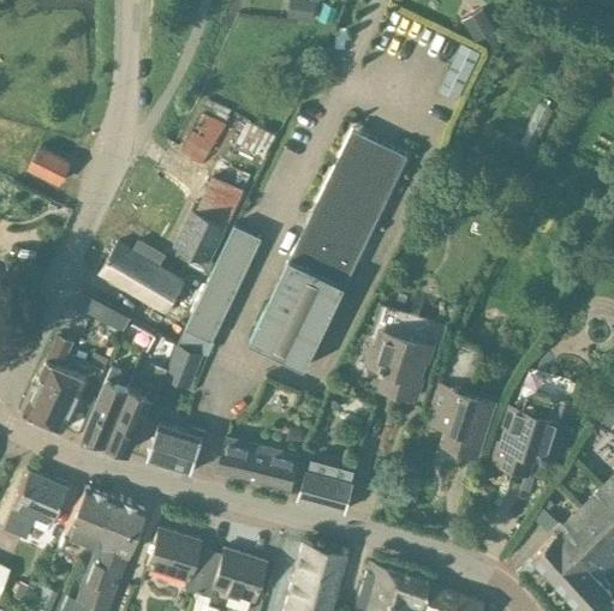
[(288,5),(286,21),(316,24),(317,9),(288,5)]
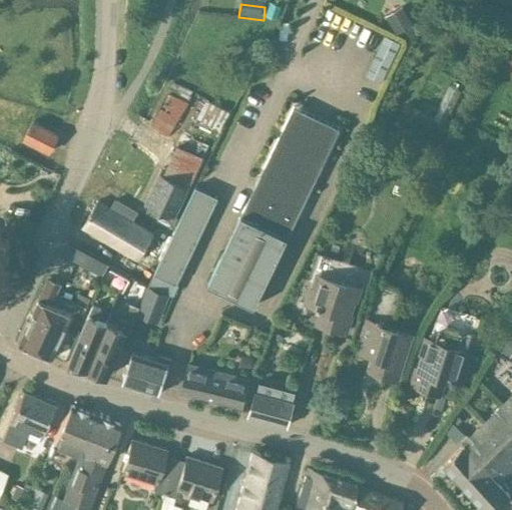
[(403,10),(387,20),(398,37),(414,27),(403,10)]
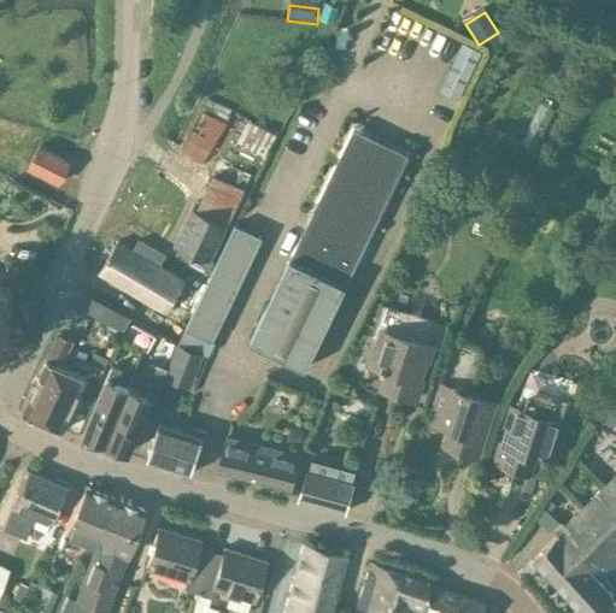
[(615,59),(614,59),(600,84),(615,92),(615,59)]
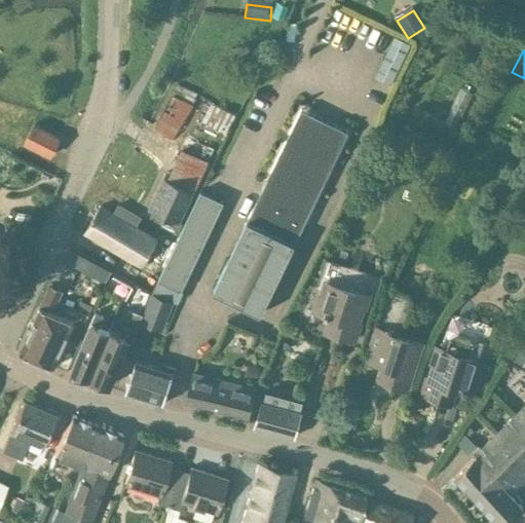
[(193,107),(175,97),(155,131),(174,142),(193,107)]
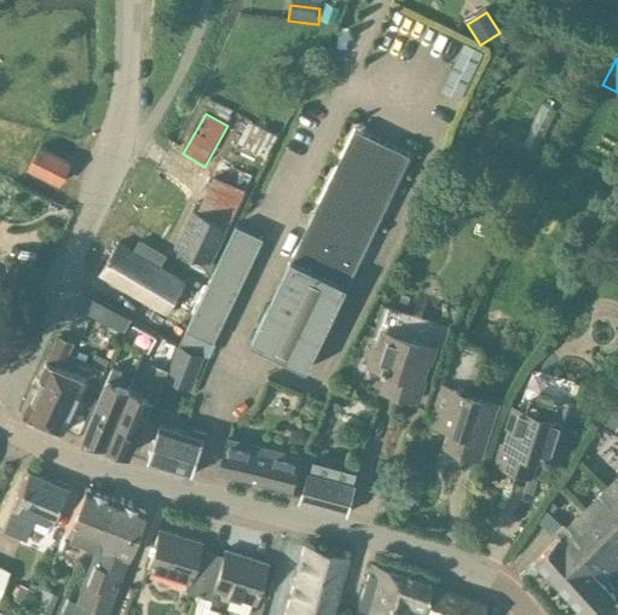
[(238,145),(267,161),(279,138),(250,123),(238,145)]
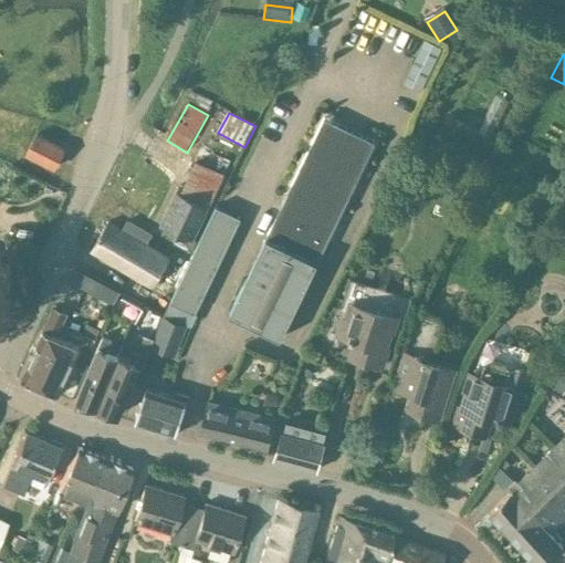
[(325,121),(268,240),(230,316),(281,342),(376,145),(325,121)]
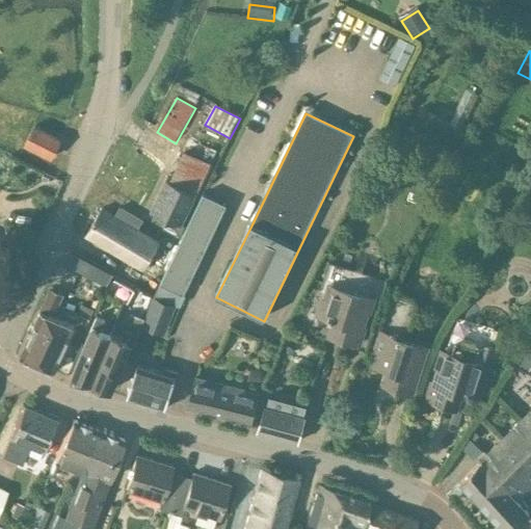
[(25,148),(52,162),(62,142),(35,129),(25,148)]
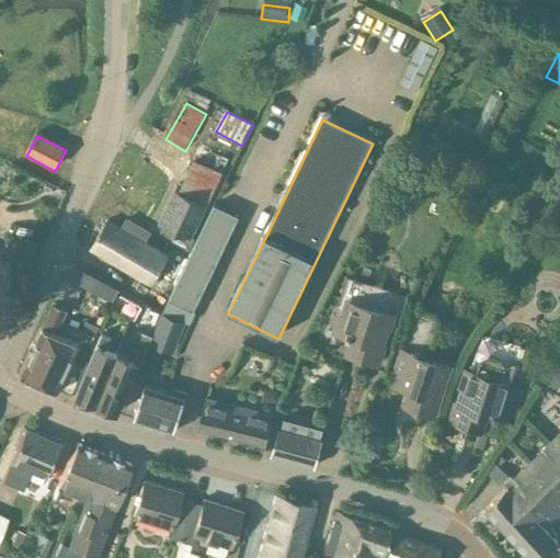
[(194,162),(180,194),(208,208),(224,175),(194,162)]
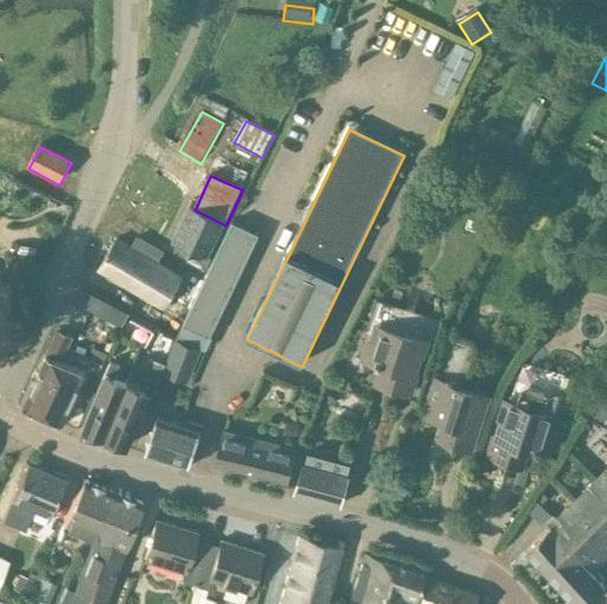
[(226,226),(195,210),(189,208),(171,247),(208,264),(226,226)]
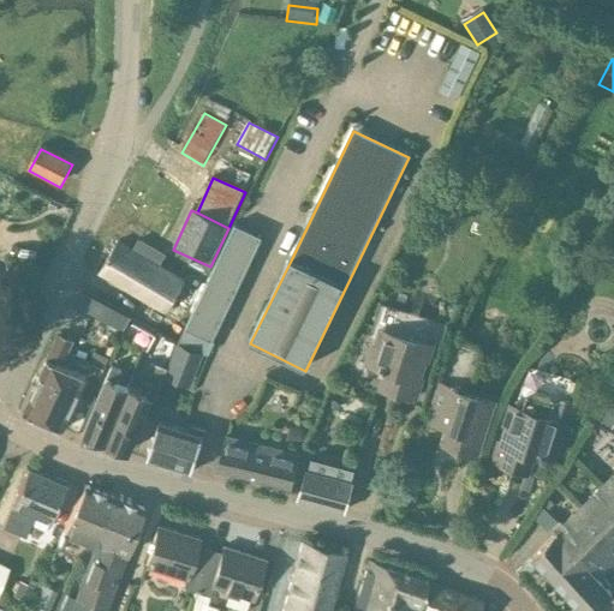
[(202,355),(207,357),(262,240),(236,227),(179,346),(202,355)]
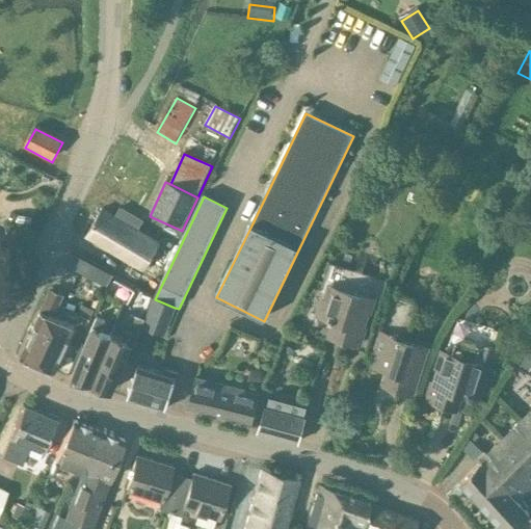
[(115,219),(103,212),(87,239),(143,272),(159,245),(134,231),(139,221),(121,211),(115,219)]
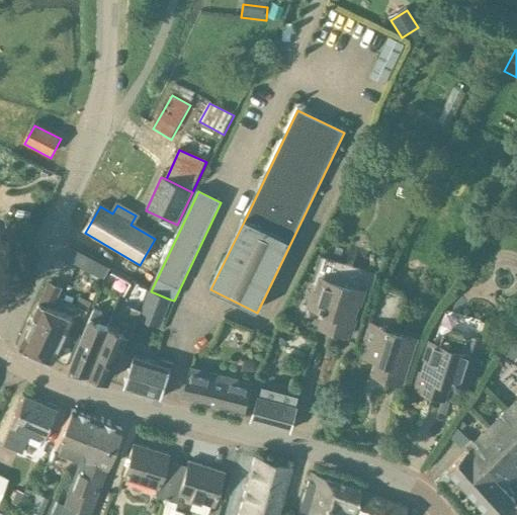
[(5,228),(7,239),(17,237),(15,226),(5,228)]
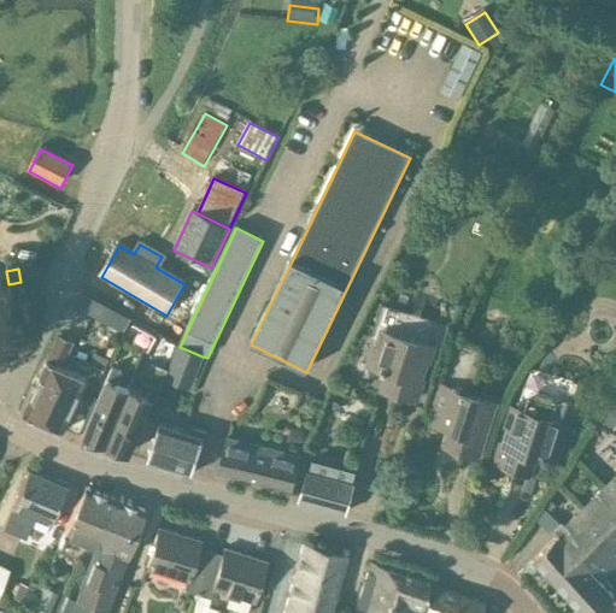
[(380,348),(373,370),(391,375),(385,392),(421,402),(445,326),(386,308),(374,346),(380,348)]
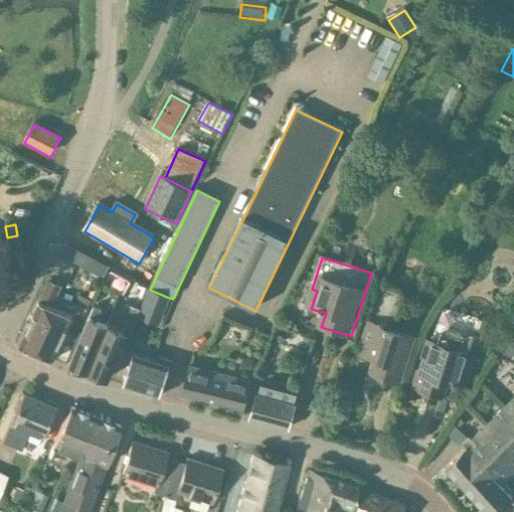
[(93,265),(89,272),(104,280),(108,273),(93,265)]
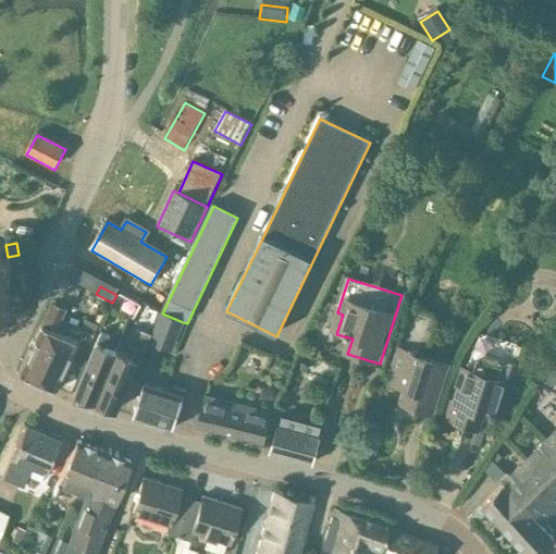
[(53,306),(44,329),(23,376),(58,392),(79,344),(57,334),(66,312),(53,306)]
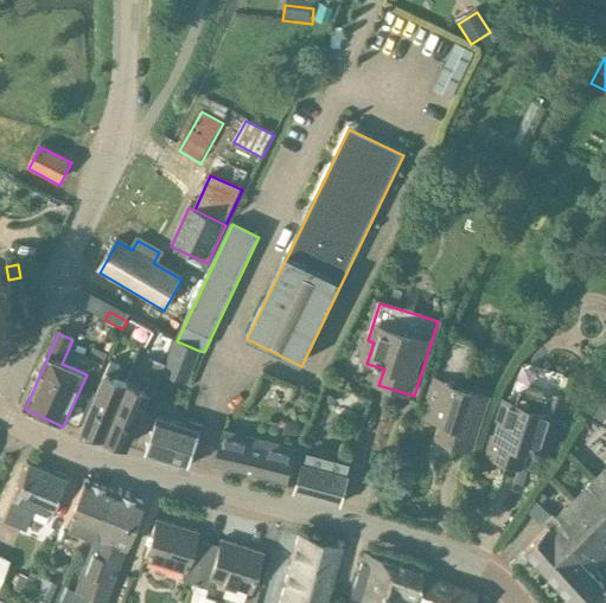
[(177,341),(165,372),(183,379),(189,364),(193,366),(199,351),(177,341)]
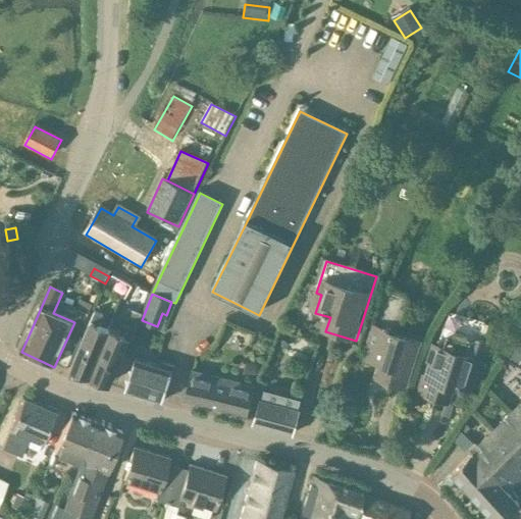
[(133,308),(127,319),(138,323),(142,312),(133,308)]
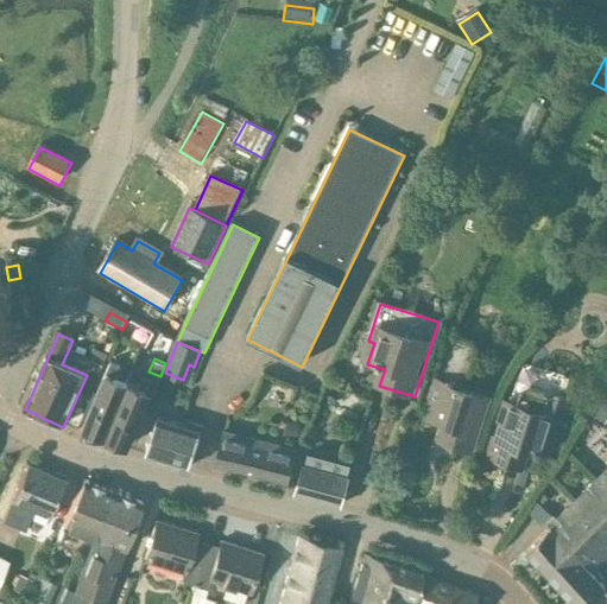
[(111,364),(106,375),(83,431),(106,440),(130,385),(118,380),(121,369),(111,364)]
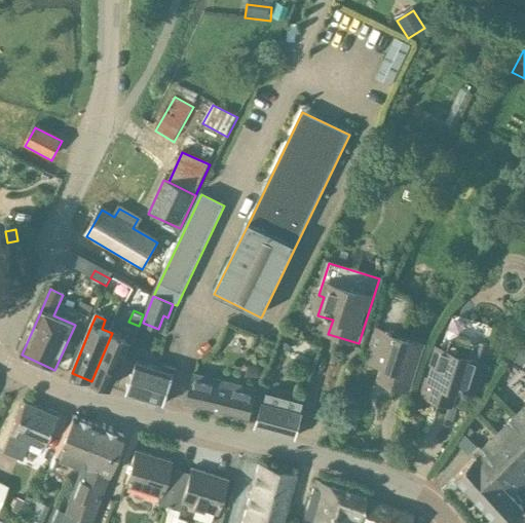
[(124,328),(121,337),(112,333),(91,381),(111,389),(134,331),(124,328)]
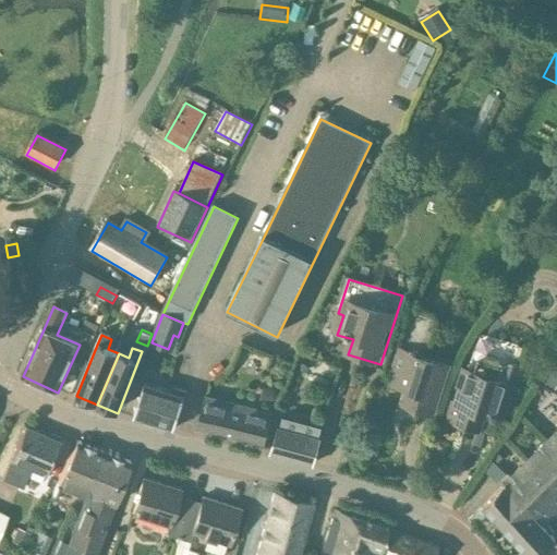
[(449,366),(402,350),(391,385),(406,389),(401,406),(434,415),(449,366)]
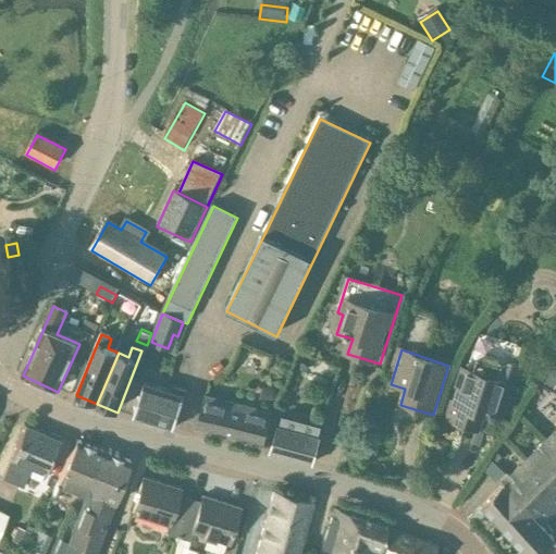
[(318,358),(299,352),(294,365),(312,372),(318,358)]
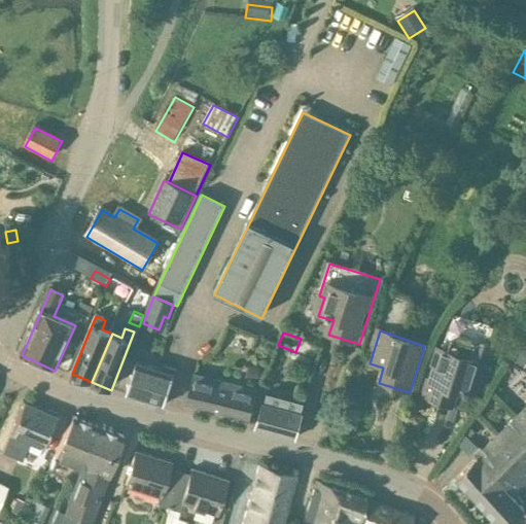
[(482,345),(476,348),(471,341),(458,338),(451,341),(448,351),(440,348),(433,368),(435,369),(430,382),(428,381),(424,397),(454,407),(459,392),(475,398),(486,363),(491,347),(482,345)]
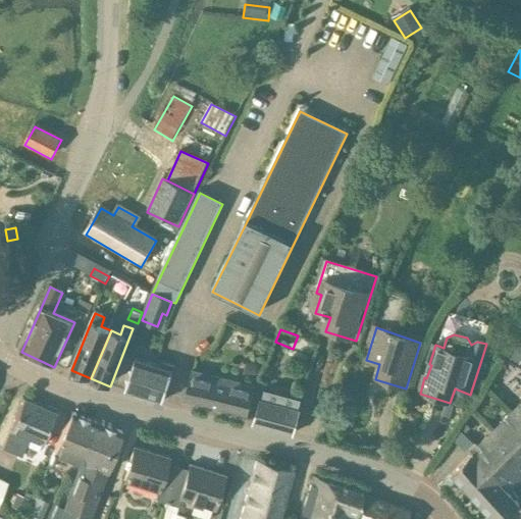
[(304,339),(298,353),(310,358),(316,344),(304,339)]
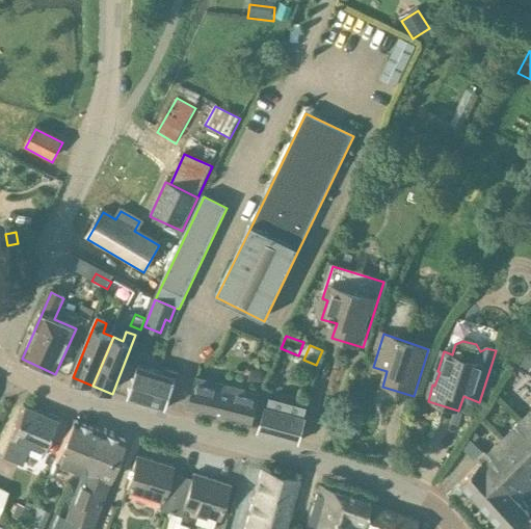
[(530,359),(526,355),(518,367),(530,374),(530,359)]
